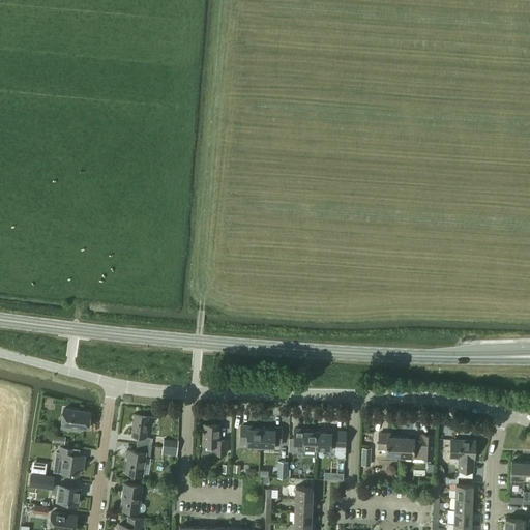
[(89,429),(91,412),(64,408),(62,428),(80,431),(80,428),(89,429)]
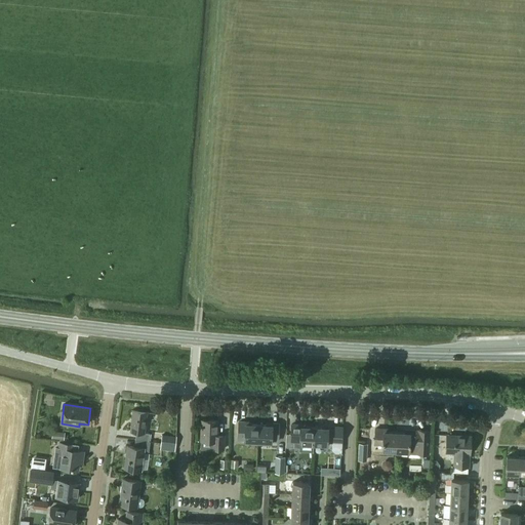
[(136,432),(135,439),(151,441),(152,434),(145,433),(148,412),(132,410),(129,431),(136,432)]
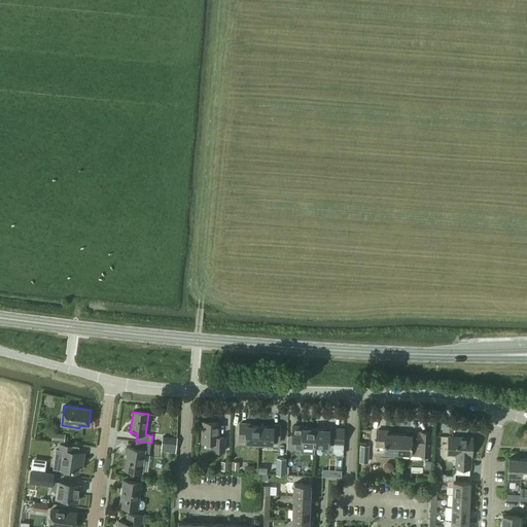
[(224,451),(224,437),(218,437),(219,423),(203,422),(202,443),(214,443),(213,451),(224,451)]
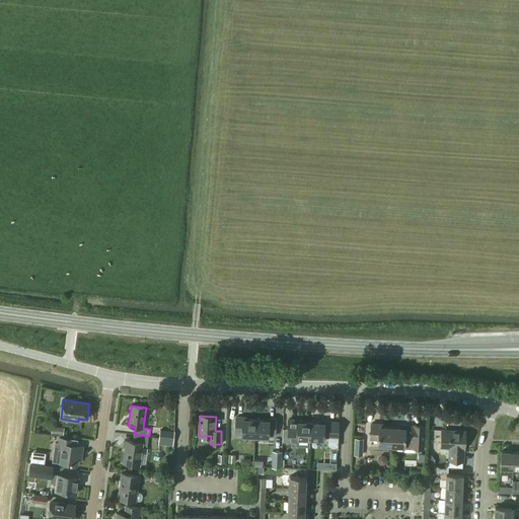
[(241,436),(255,437),(255,420),(242,420),(242,418),(236,418),(235,435),(241,435),(241,436)]
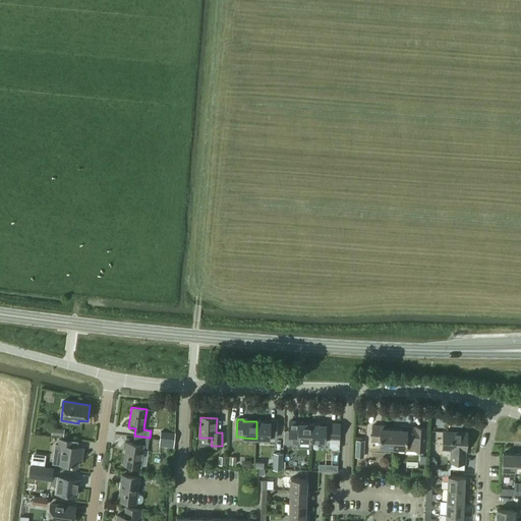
[(270,422),(256,421),(256,439),(270,439),(276,439),(277,420),(270,420),(270,422)]
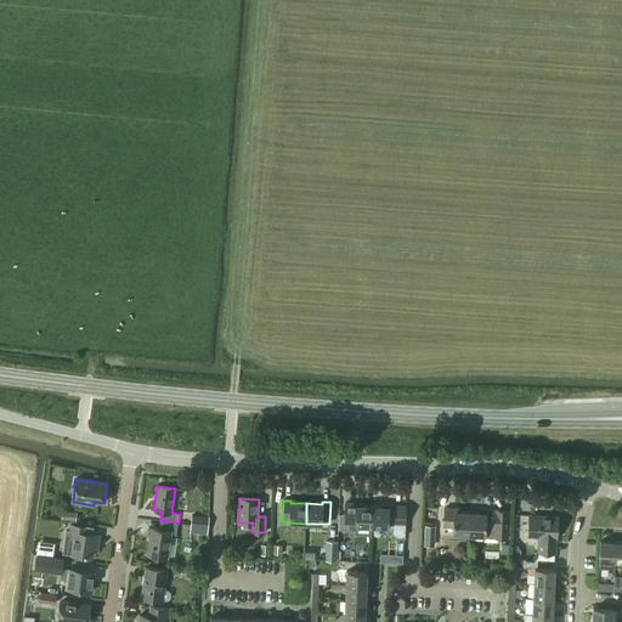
[(345,503),(345,524),(350,524),(356,524),(356,525),(372,526),(372,505),(357,505),(357,503),(345,503)]
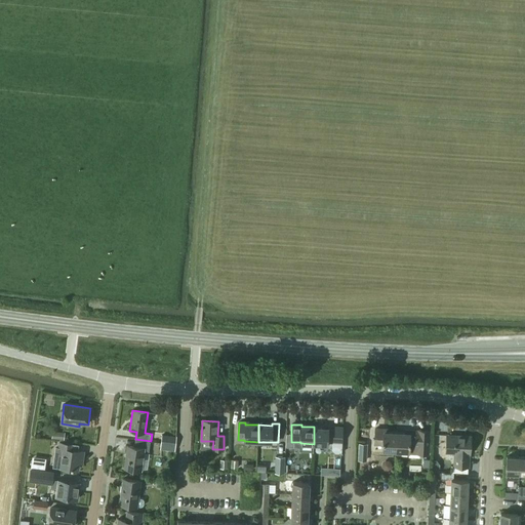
[(314,427),(314,444),(328,444),(332,444),(332,450),(335,453),(341,453),(342,429),(334,429),(334,427),(328,427),(328,428),(314,427)]
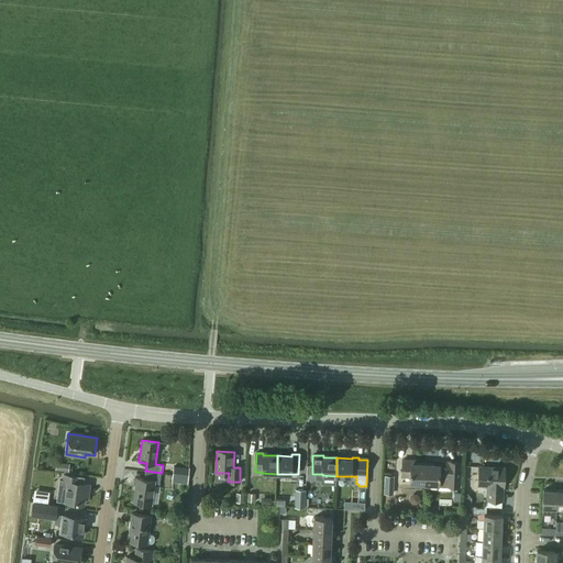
[(410,483),(424,484),(426,463),(412,463),(412,459),(403,459),(403,476),(410,476),(410,483)]
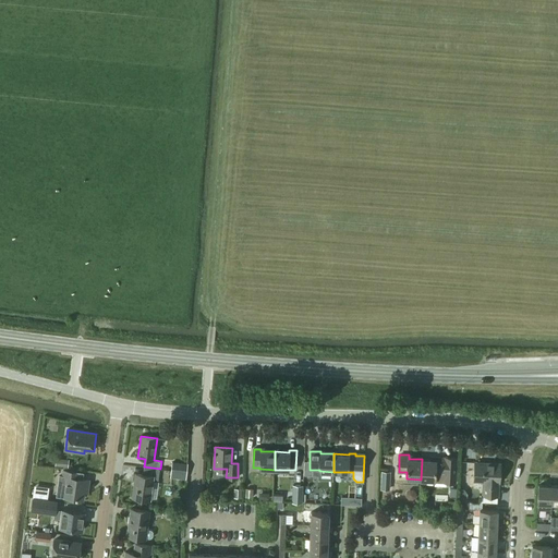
[(435,460),(422,459),(421,480),(435,480),(435,481),(456,482),(457,457),(444,456),(444,457),(436,457),(435,460)]
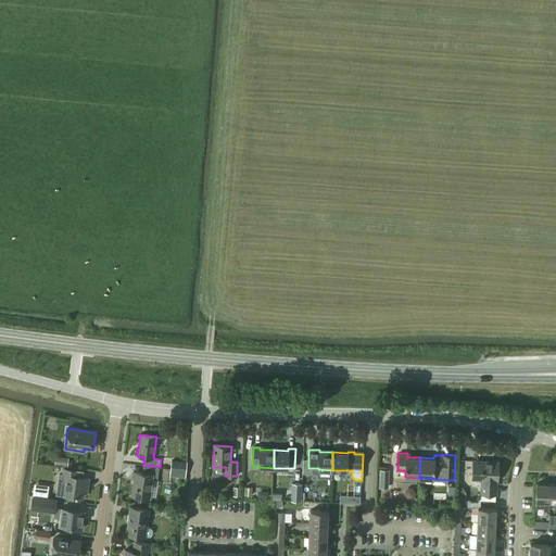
[(57,462),(67,465),(70,457),(58,455),(57,462)]
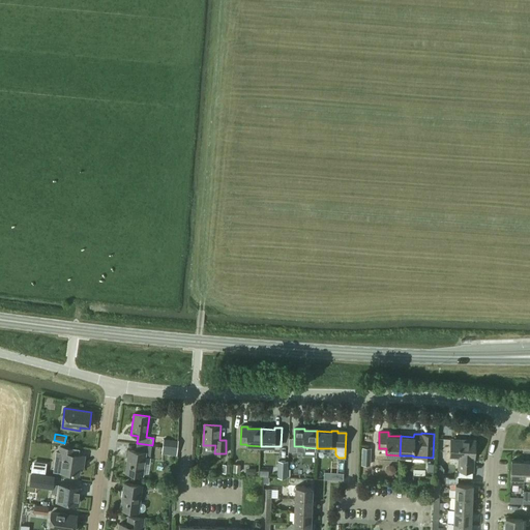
[(163,446),(164,446),(177,448),(178,440),(164,439),(163,446)]
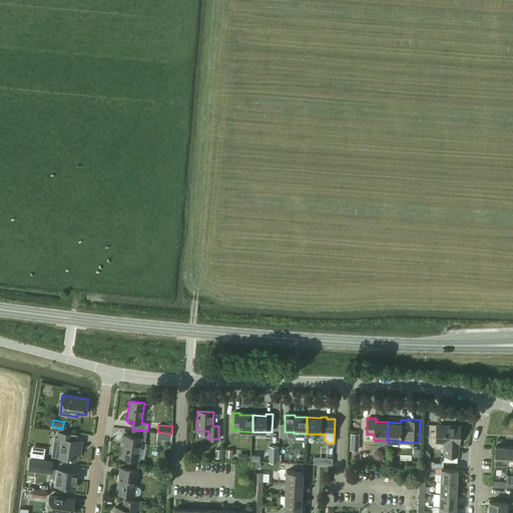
[(459,443),(460,426),(450,425),(450,428),(437,427),(436,442),(445,442),(444,455),(458,456),(458,443),(459,443)]
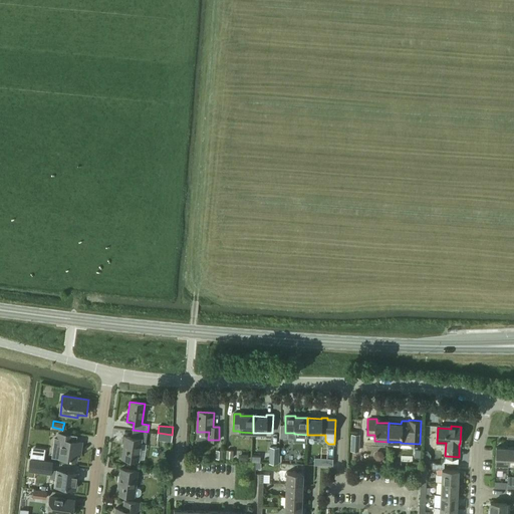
[(146,445),(148,432),(133,430),(132,437),(124,436),(121,458),(139,460),(141,444),(146,445)]
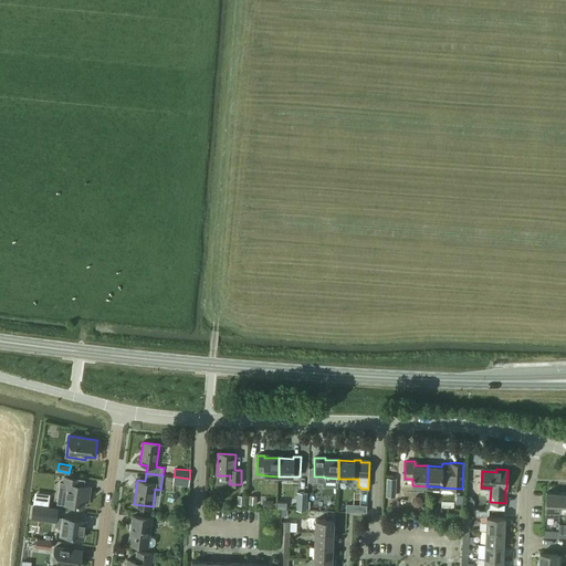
[(189,479),(175,477),(174,477),(174,484),(189,486),(189,479)]
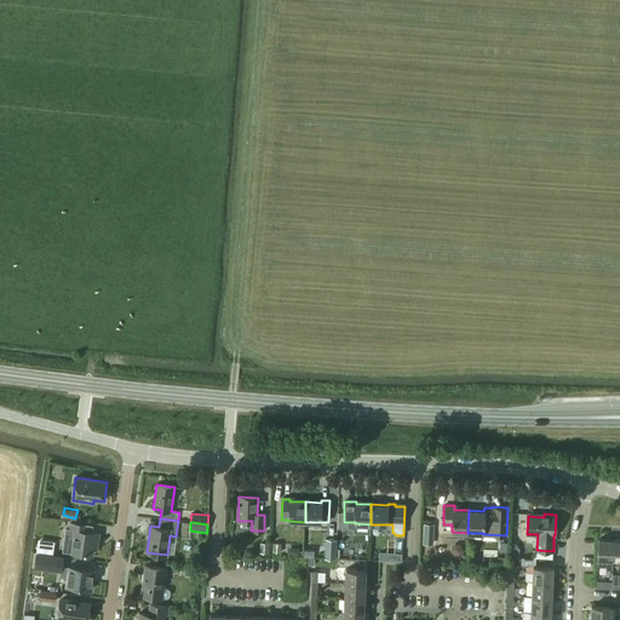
[(65,528),(62,551),(92,555),(93,541),(95,541),(98,541),(99,534),(92,533),(93,526),(72,523),(72,529),(65,528)]
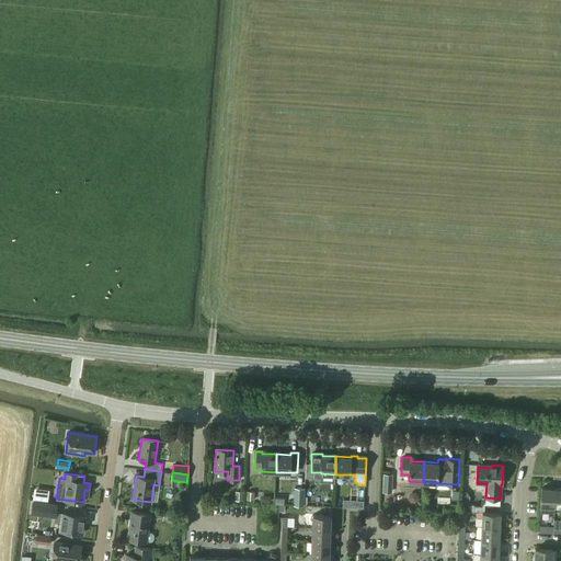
[(294,504),(304,505),(304,488),(295,488),(294,504)]
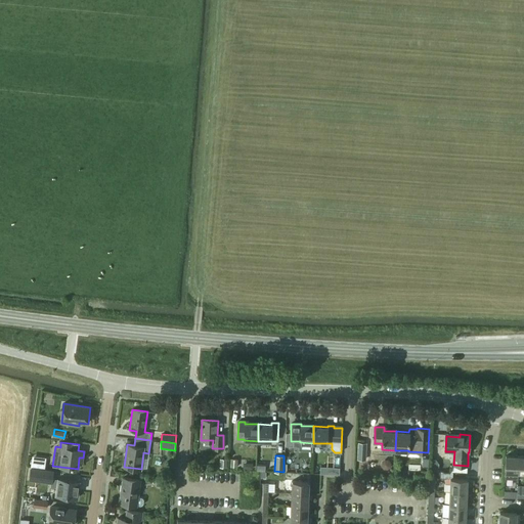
[(506,455),(505,478),(517,479),(517,473),(518,456),(506,455)]
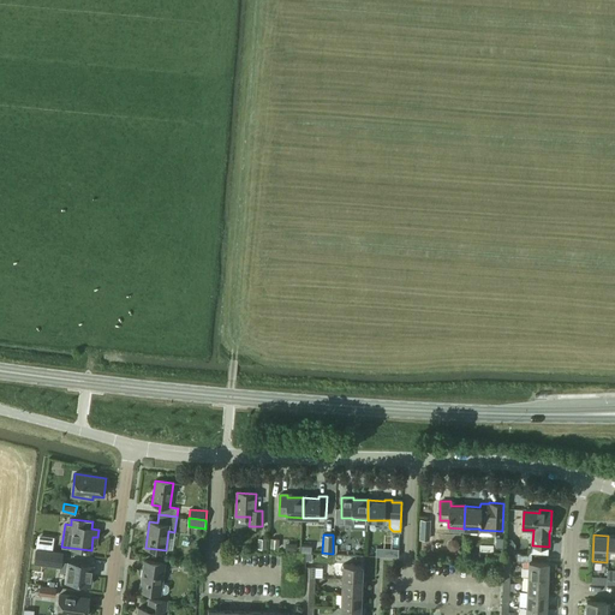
[(383,556),(383,561),(399,561),(399,547),(376,545),(376,556),(383,556)]
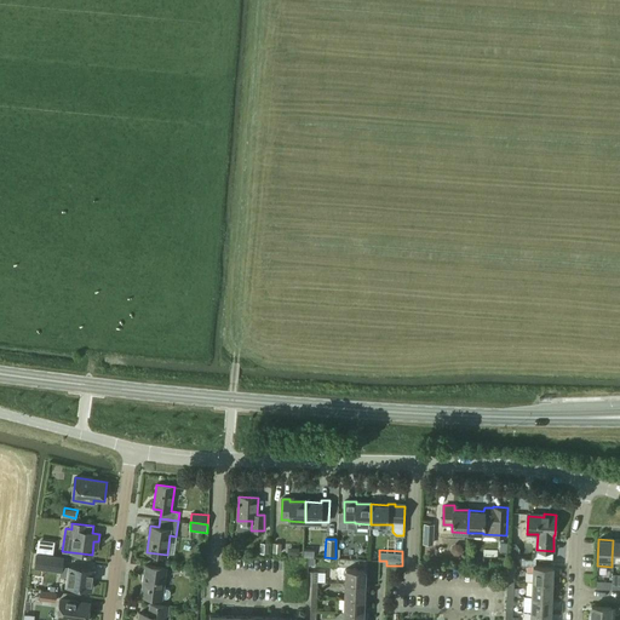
[(36,554),(34,567),(61,570),(62,570),(62,566),(63,557),(36,554)]
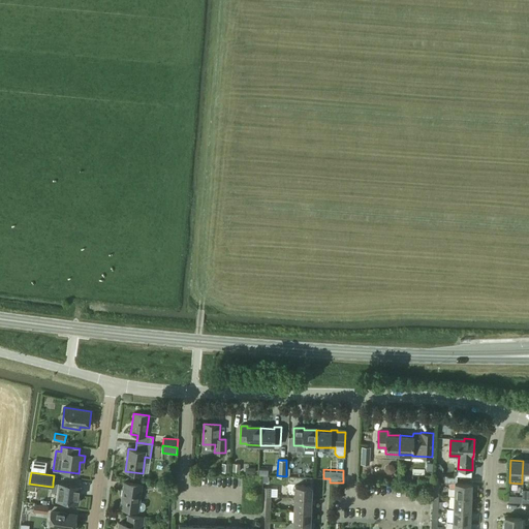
[(455,489),(454,496),(471,497),(472,484),(457,483),(458,476),(445,476),(434,475),(433,485),(433,495),(439,495),(440,483),(449,483),(449,488),(455,489)]
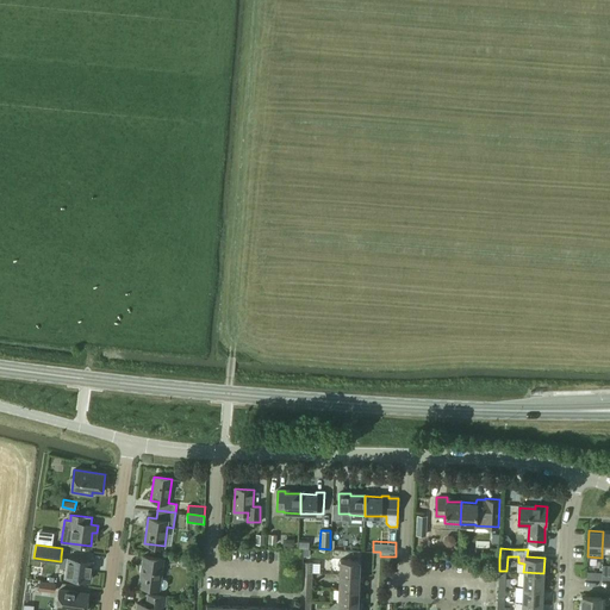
[(160,589),(165,589),(166,589),(167,586),(168,583),(167,580),(166,579),(161,578),(163,558),(143,555),(139,586),(160,589)]
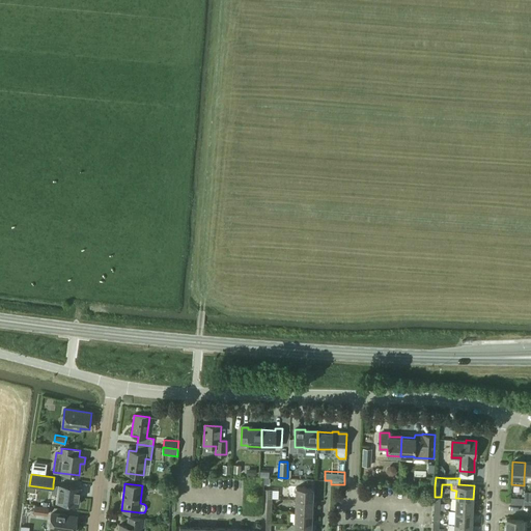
[(54,485),(53,490),(53,494),(59,495),(58,502),(79,505),(81,488),(60,486),(54,485)]
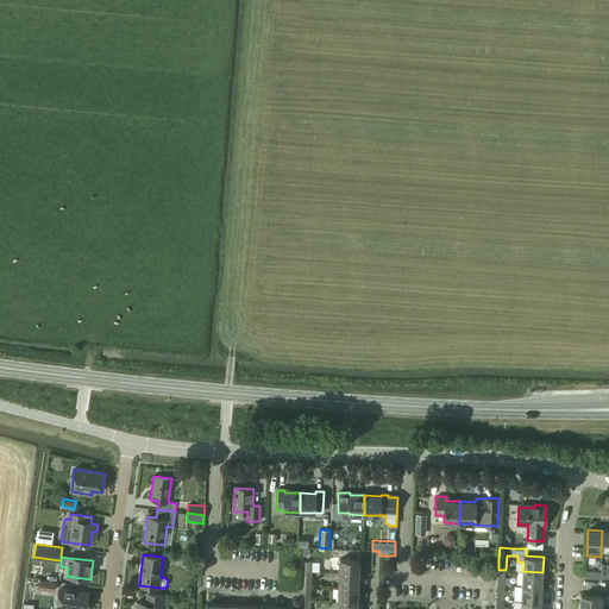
[(340,559),(340,573),(359,575),(359,559),(340,559)]
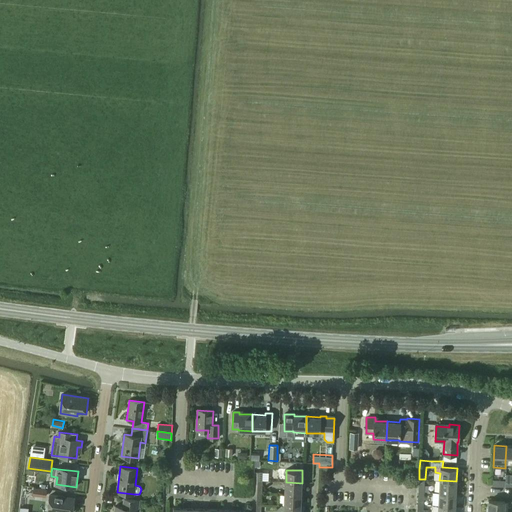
[(456,493),(456,481),(439,480),(439,493),(456,493)]
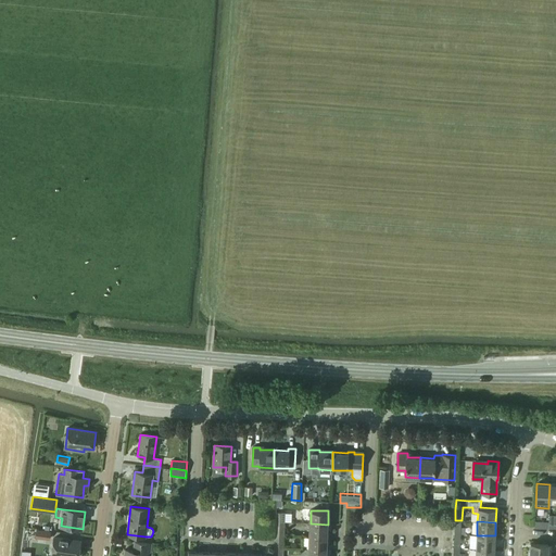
[(327,538),(328,525),(311,523),(310,536),(327,538)]
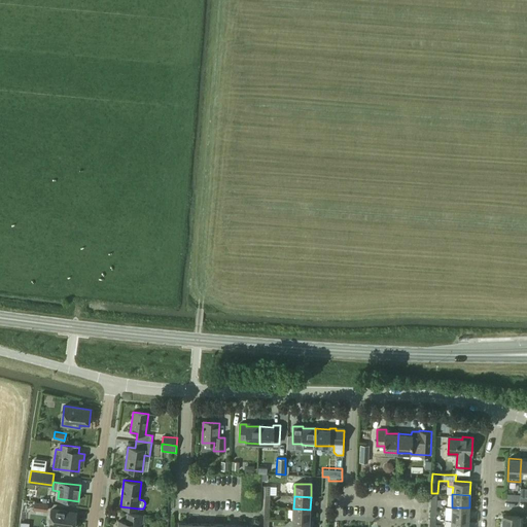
[(46,511),(47,503),(35,501),(34,508),(46,511)]
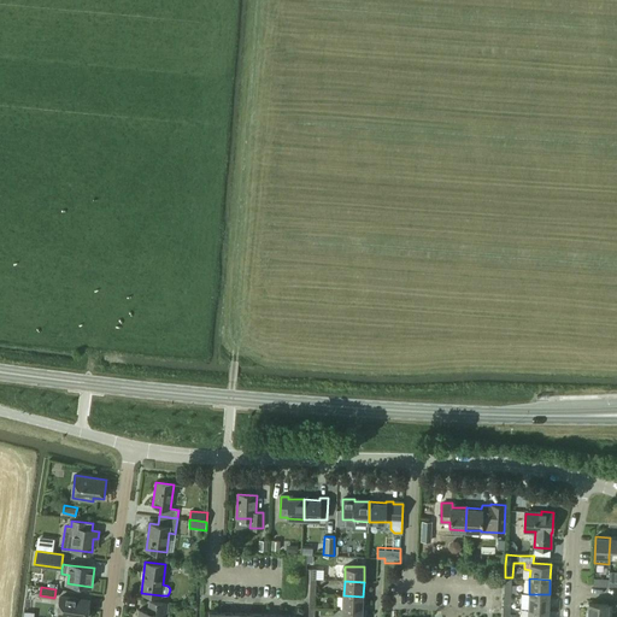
[(529,594),(528,609),(548,610),(550,594),(529,594)]
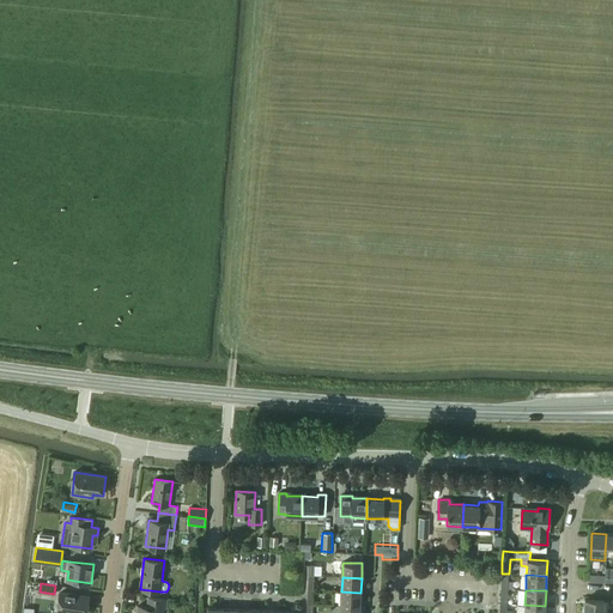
[(359,607),(360,593),(341,592),(340,606),(359,607)]
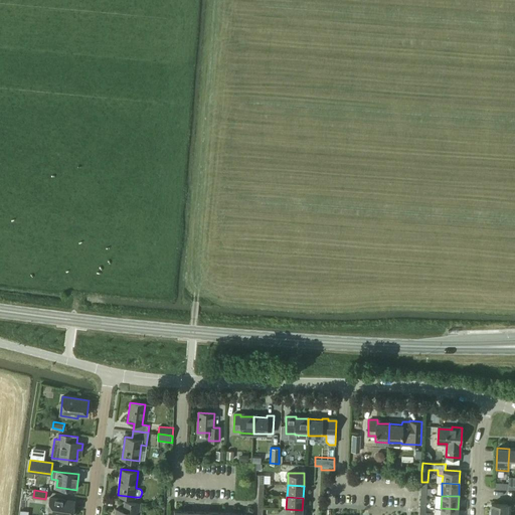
[(50,498),(50,506),(49,514),(55,514),(72,514),(74,502),(66,501),(66,500),(50,498)]
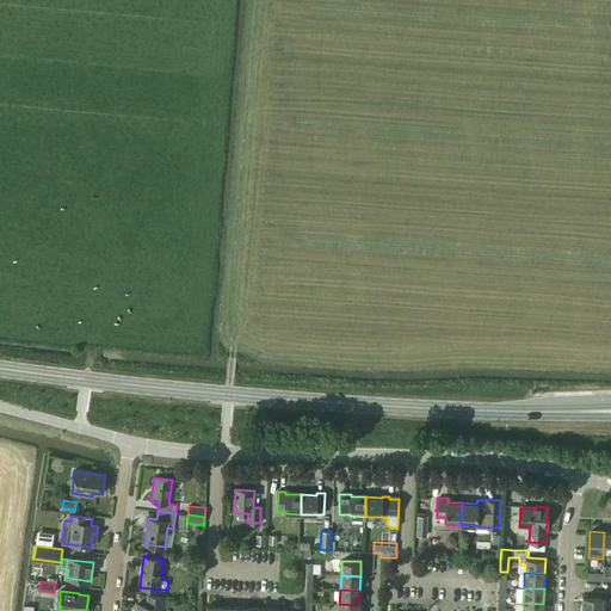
[(164,610),(166,597),(148,594),(147,604),(139,603),(136,610),(164,610)]
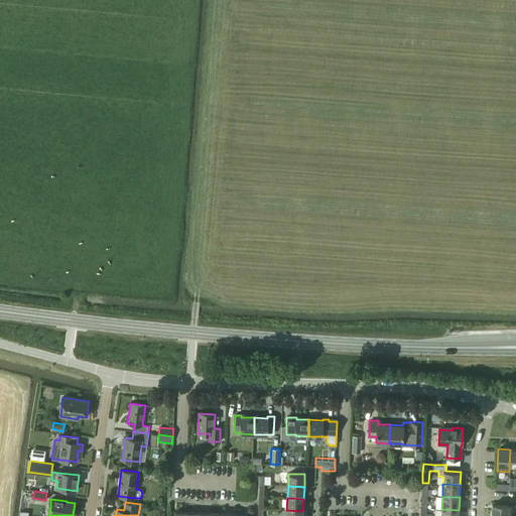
[(508,515),(509,505),(492,505),(491,515),(508,515)]
